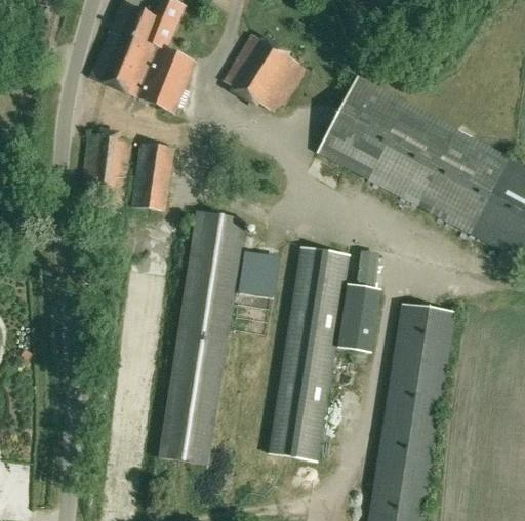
[(122,2),(90,75),(125,91),(144,49),(151,50),(172,64),(177,53),(165,47),(184,3),(176,0),(158,0),(152,15),(122,2)]
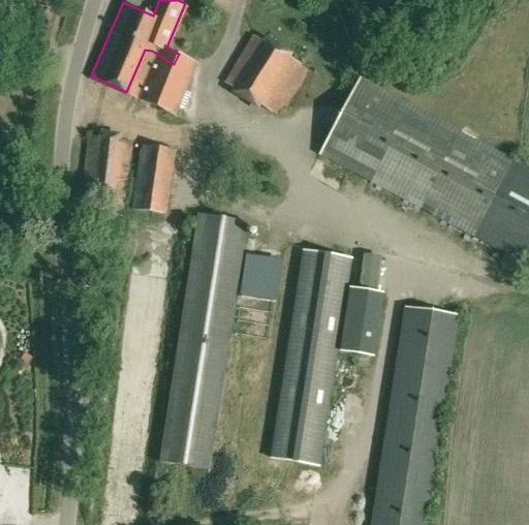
[(284,52),(253,33),(224,80),(256,98),(284,52)]
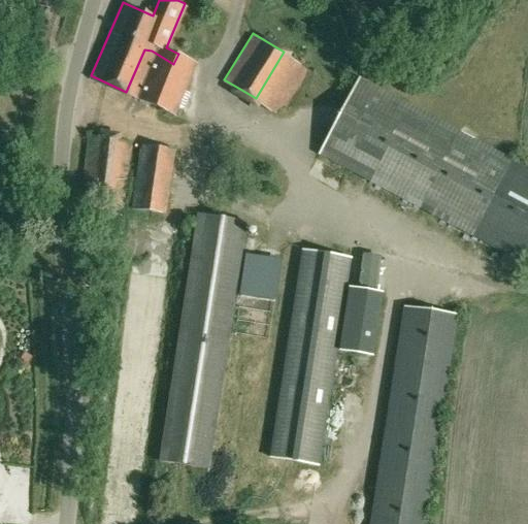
[(152,51),(144,50),(126,92),(175,113),(196,61),(178,54),(173,64),(152,51)]
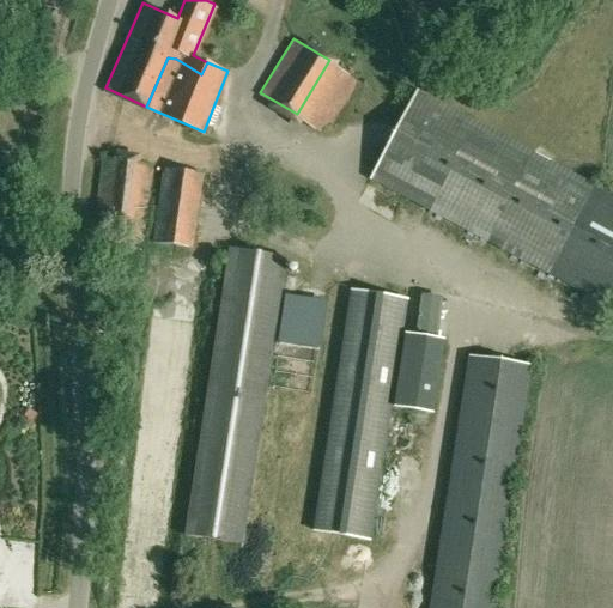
[(416,89),(370,175),(551,271),(596,184),(416,89)]
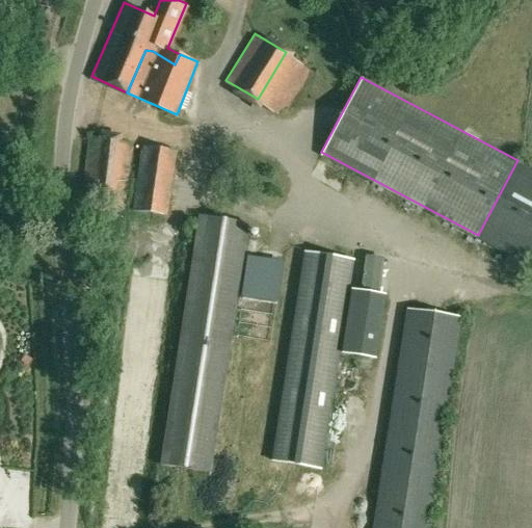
[(131,141),(89,135),(81,200),(123,206),(131,141)]
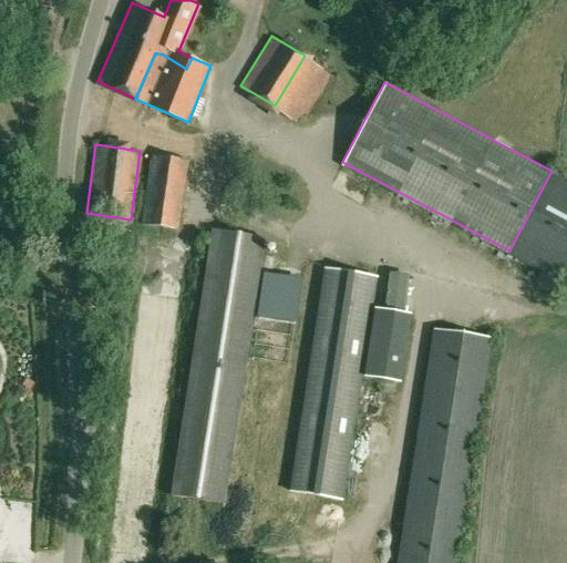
[(178,227),(188,157),(151,152),(140,222),(178,227)]
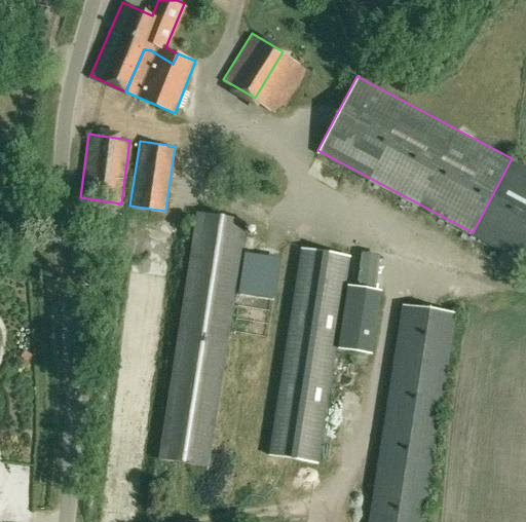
[(525,165),(512,158),(473,232),(525,260),(525,165)]
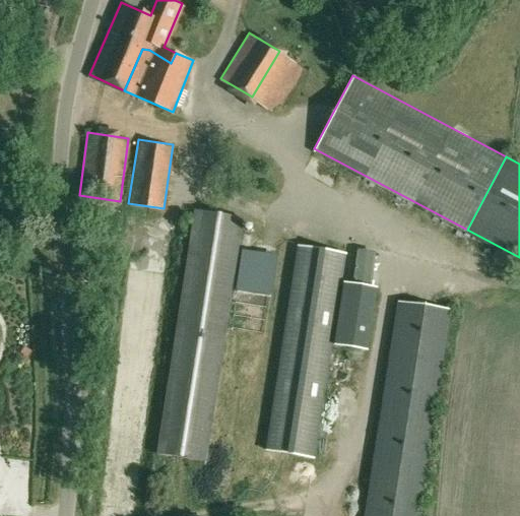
[(241,214),(194,207),(156,450),(203,457),(241,214)]
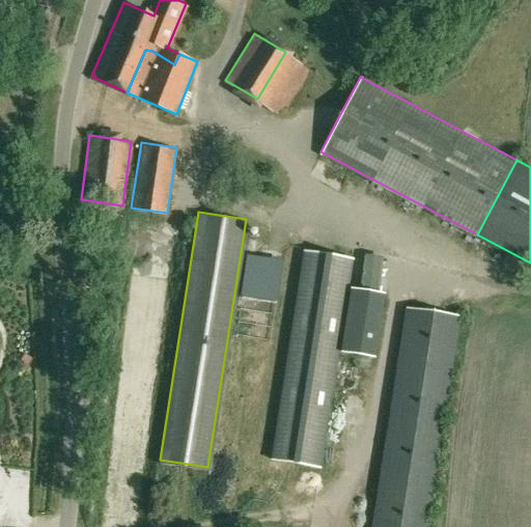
[(351,256),(304,249),(272,456),(318,464),(351,256)]
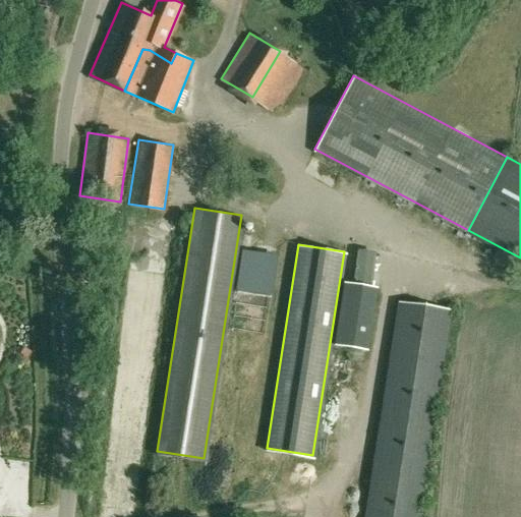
[(249,250),(247,297),(280,298),(282,251),(249,250)]
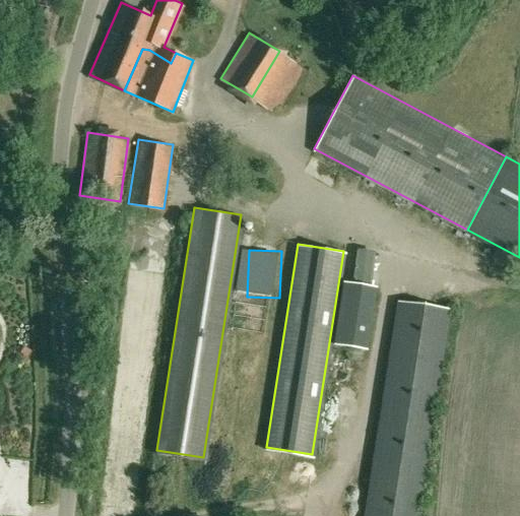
[(377,345),(383,282),(348,278),(342,342),(377,345)]
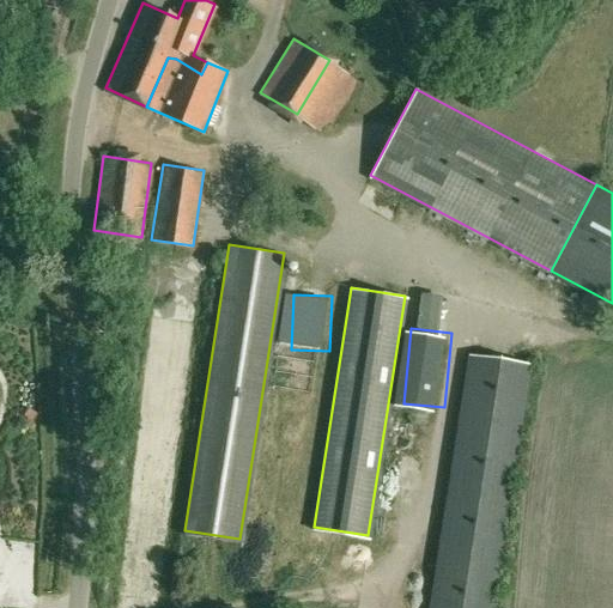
[(468,352),(428,607),(492,607),(532,362),(468,352)]
